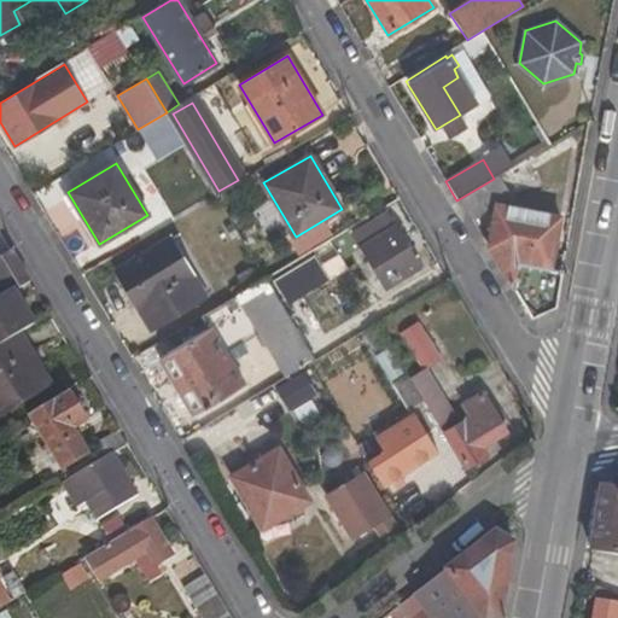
[(494,179),(459,199),(470,217),(495,202),(509,193),(499,175),(494,179)]
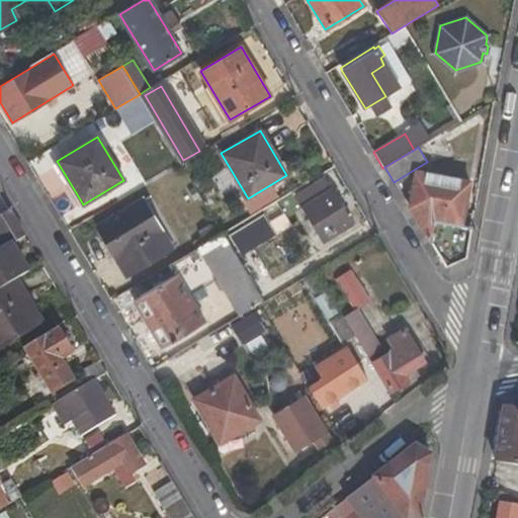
[(415,171),(408,206),(444,267),(464,258),(470,227),(461,226),(469,182),(415,171)]
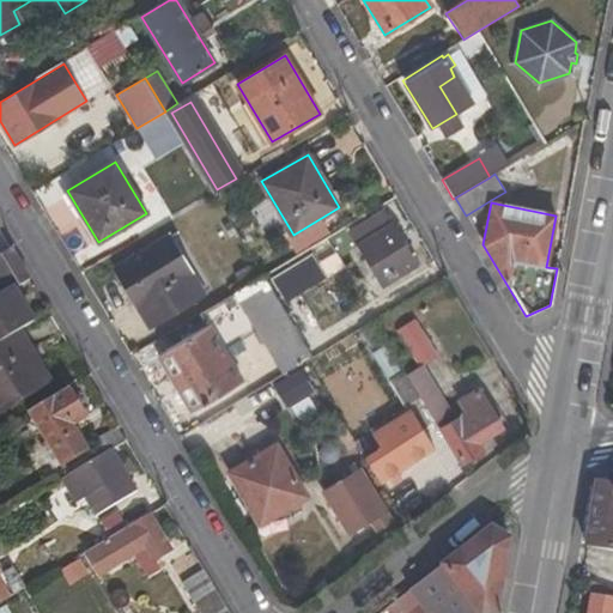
[(417,266),(383,208),(349,230),(383,287),(417,266)]
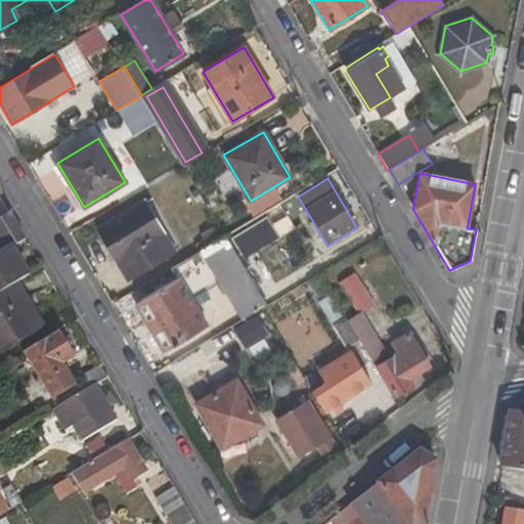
[(174,252),(144,201),(97,229),(127,279),(174,252)]
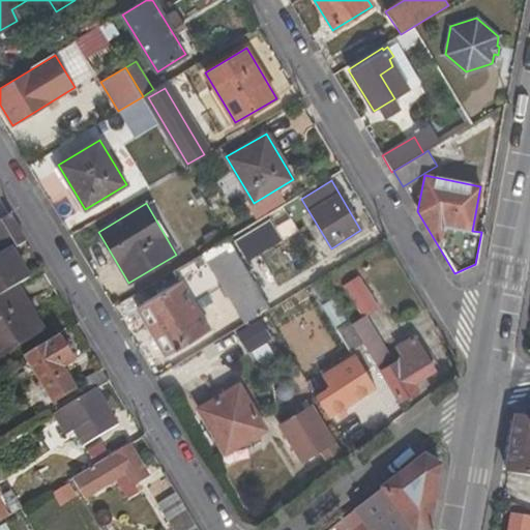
[(16,247),(25,241),(9,215),(0,219),(0,239),(8,234),(16,247)]
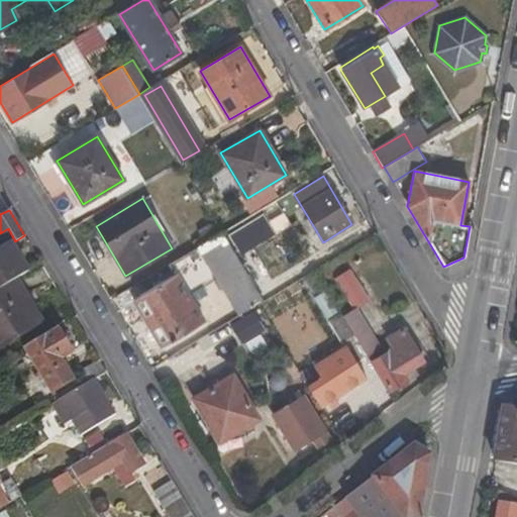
[(236,314),(262,299),(222,231),(170,263),(176,275),(140,296),(156,321),(148,326),(162,347),(204,322),(188,295),(215,278),(236,314)]
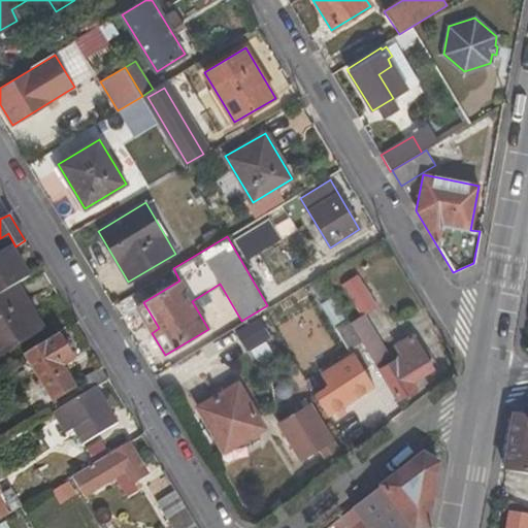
[(11,248),(0,254),(0,295),(19,285),(30,276),(11,248)]
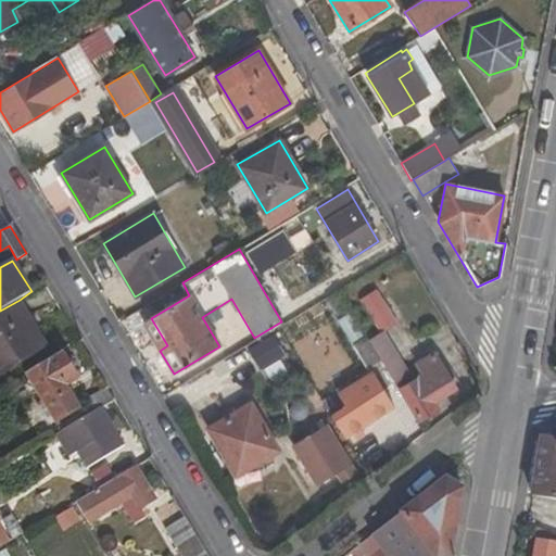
[(394,320),(376,289),(358,299),(378,330),(394,320)]
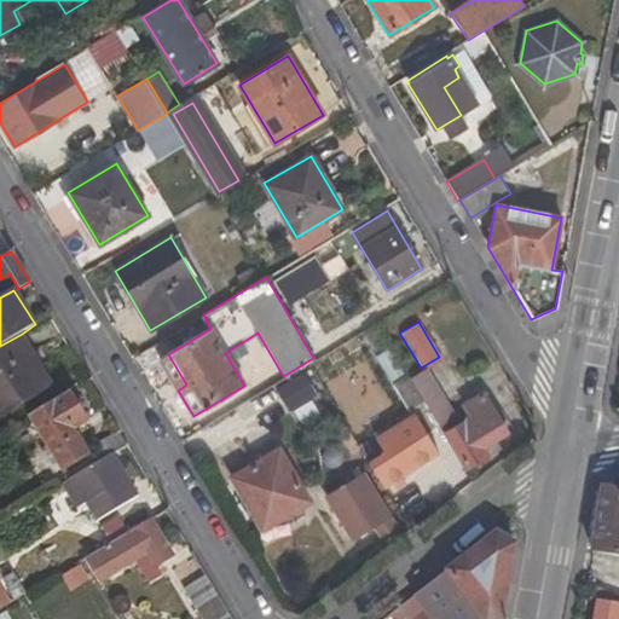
[(375,350),(387,341),(377,323),(364,333),(375,350)]
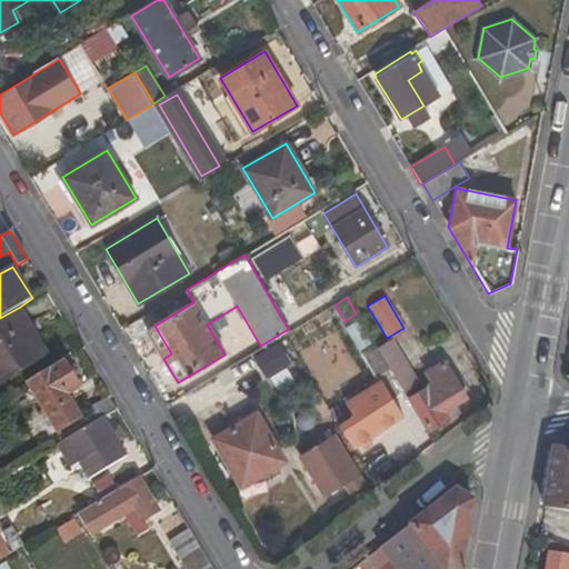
[(0,382),(42,359),(25,331),(31,327),(20,307),(0,318),(0,382)]
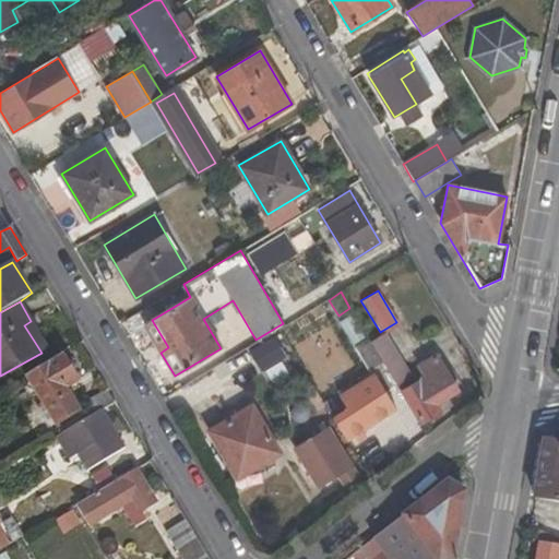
[(152,320),(144,324),(161,353),(168,347),(152,320)]
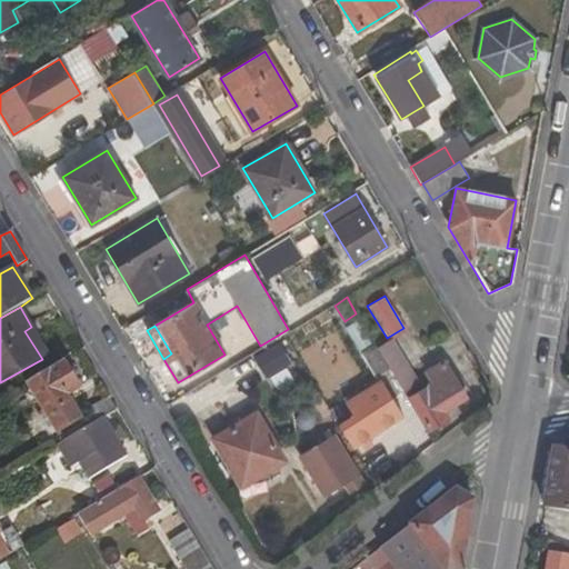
[(42,359),(48,355),(31,327),(25,331),(42,359)]
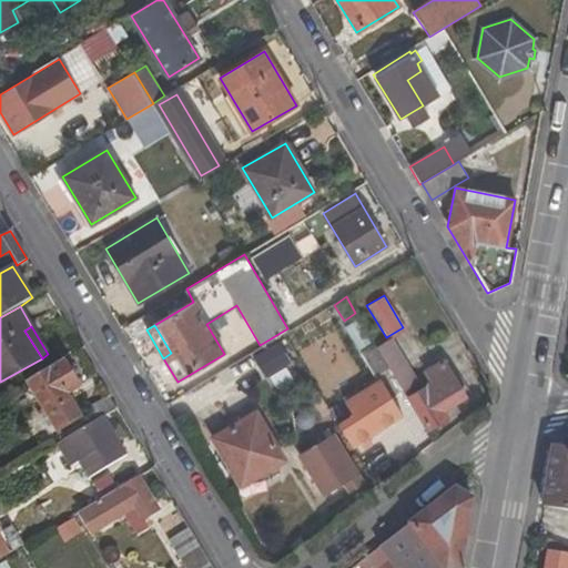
[(376,347),(388,368),(402,391),(417,382),(389,338),(376,347)]
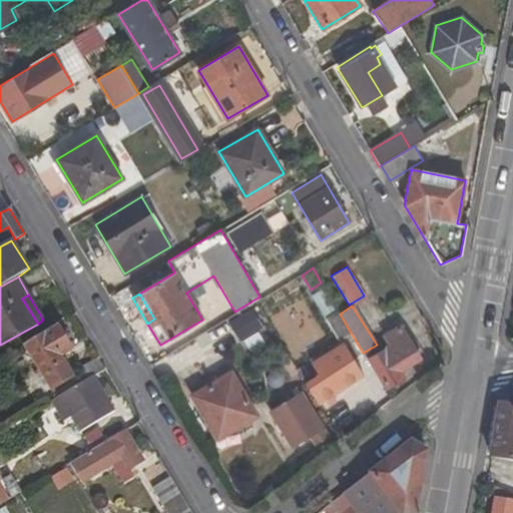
[(229,320),(237,341),(262,332),(254,311),(229,320)]
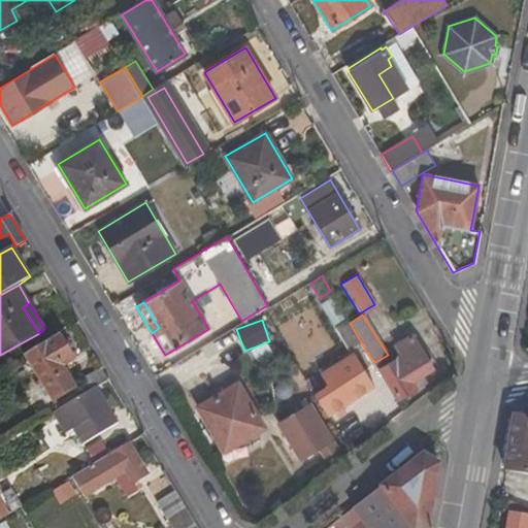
[(335,329),(348,351),(361,342),(350,323),(348,321),(335,329)]
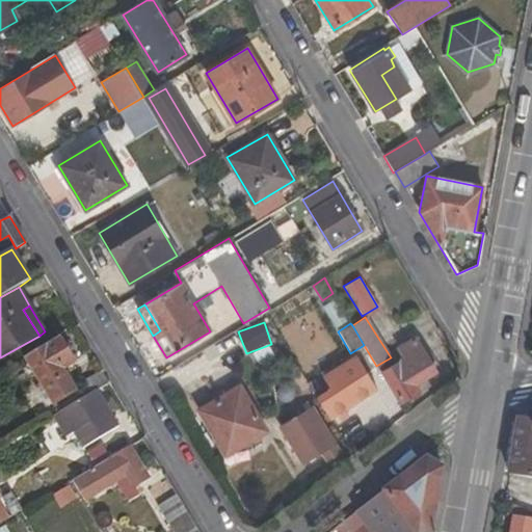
[(398,347),(404,358),(382,371),(402,404),(433,384),(429,376),(436,372),(416,337),(398,347)]
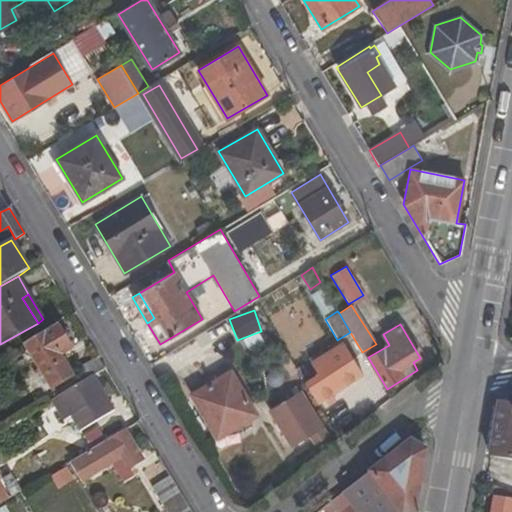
[(60,356),(71,349),(57,325),(24,346),(50,390),(72,377),(60,356)]
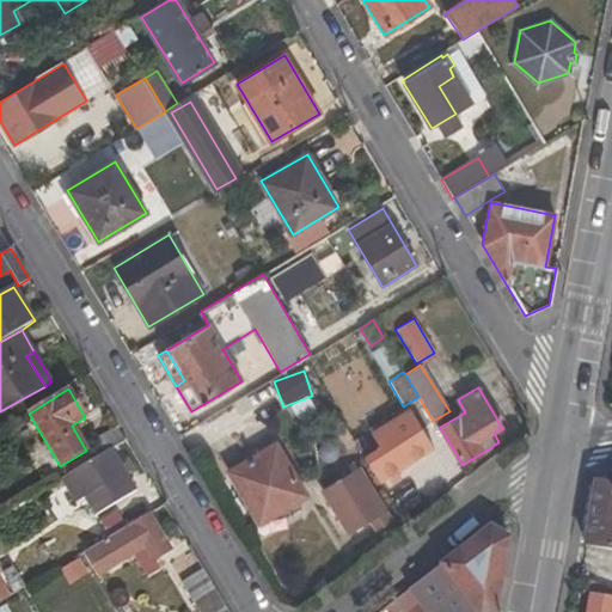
[(379,447),(366,456),(380,483),(434,450),(410,409),(371,434),(379,447)]
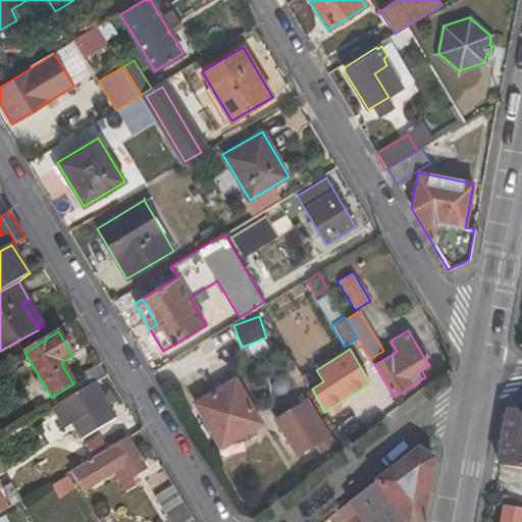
[(95,383),(108,376),(100,363),(81,376),(87,388),(95,383)]
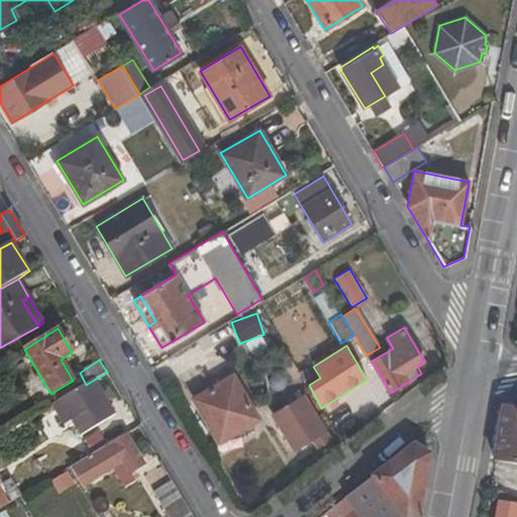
[(260,418),(232,374),(193,398),(219,442),(260,418)]
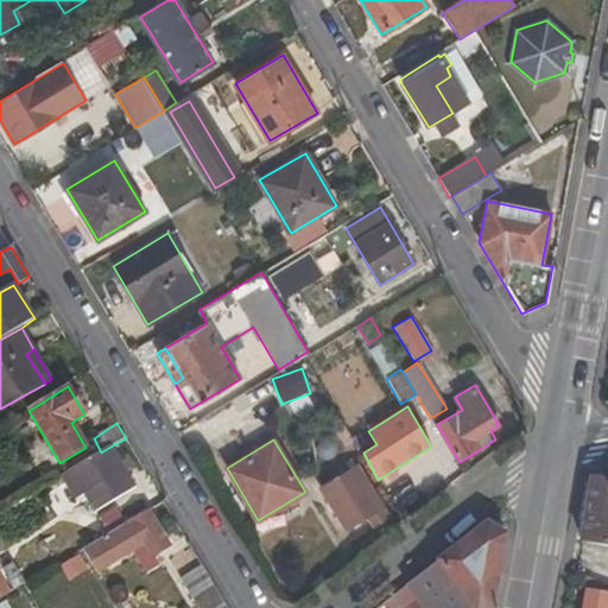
[(119,460),(111,447),(101,453),(61,477),(74,499),(84,493),(94,512),(135,487),(127,473),(133,469),(125,456),(119,460)]
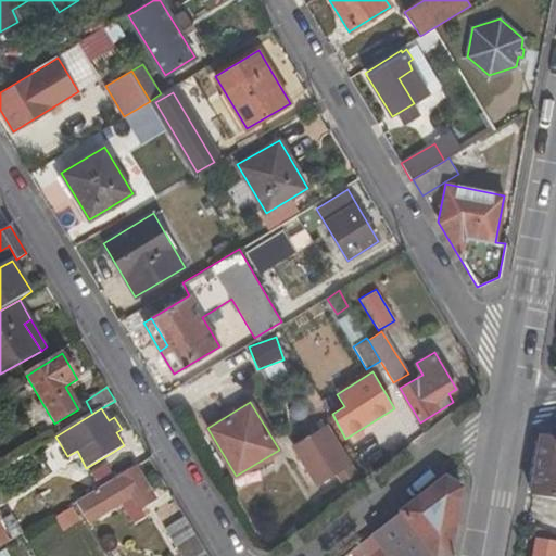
[(350,465),(326,425),(293,444),(316,485),(350,465)]
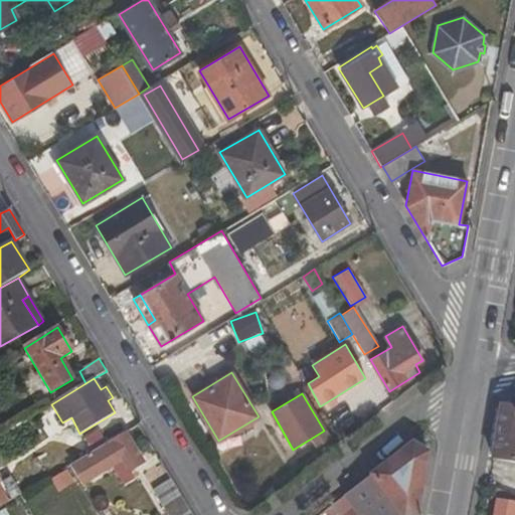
[(494,459),(514,461),(514,408),(502,415),(494,459)]
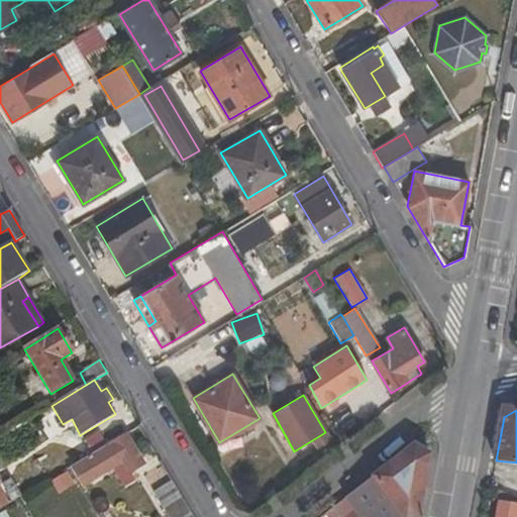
[(92,436),(99,449),(126,433),(118,420),(92,436)]
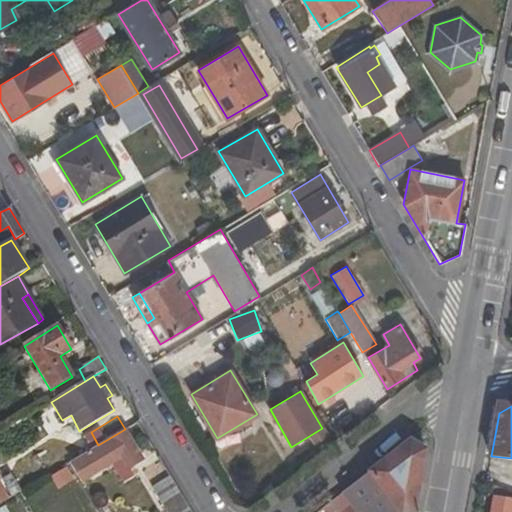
[(129,467),(143,458),(125,429),(98,445),(70,462),(82,481),(110,464),(121,483),(133,475),(129,467)]
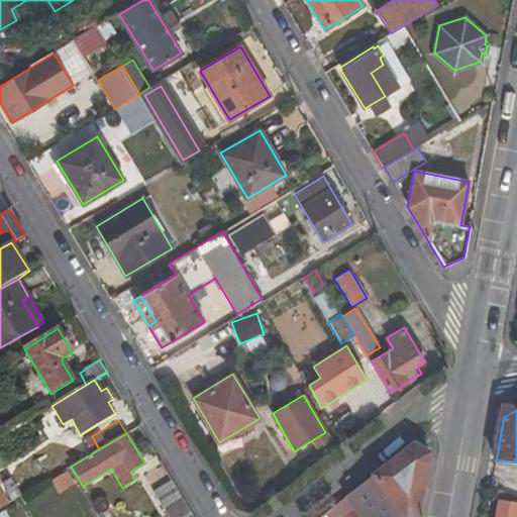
[(415,445),(344,499),(357,516),(419,516),(430,453),(415,445)]
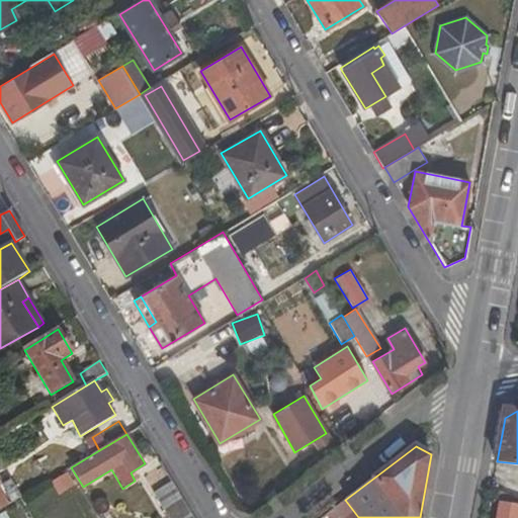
[(42,517),(84,494),(69,468),(20,497),(31,517),(42,517)]
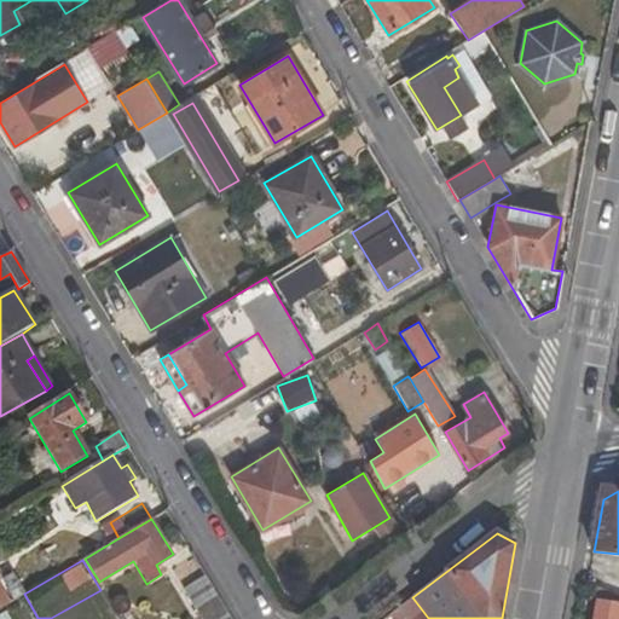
[(12,572),(1,579),(13,601),(24,594),(12,572)]
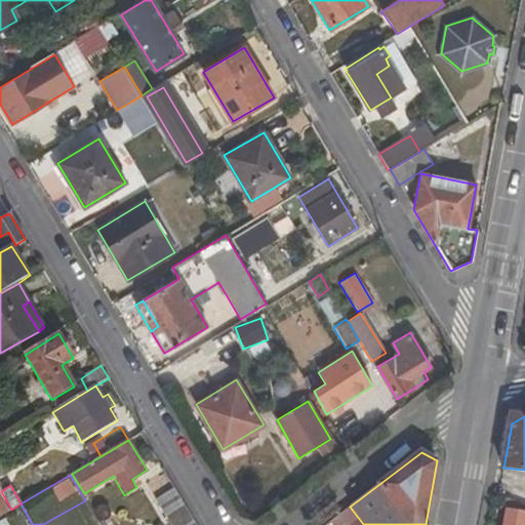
[(170,524),(193,524),(196,523),(174,488),(156,500),(170,524)]
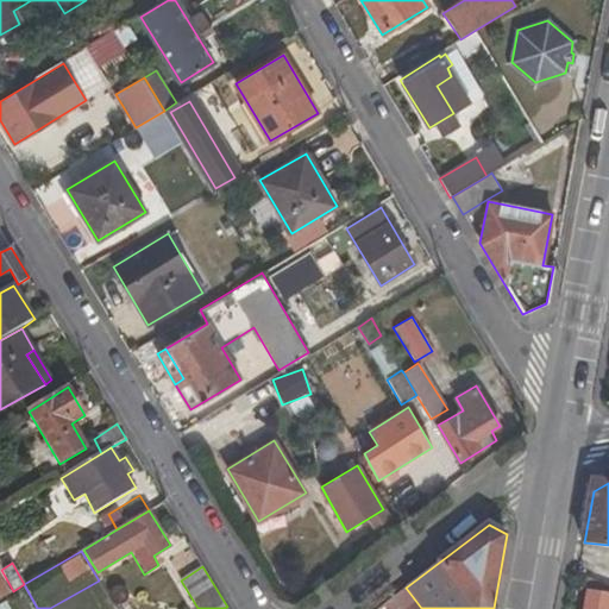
[(608,573),(595,566),(588,578),(608,589),(608,573)]
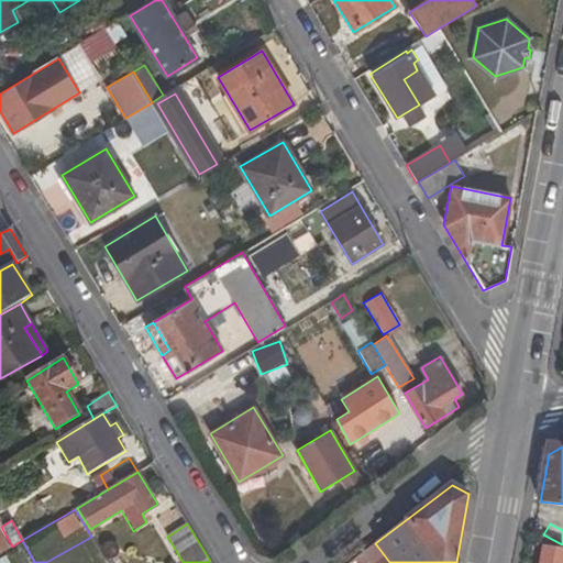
[(562,550),(562,544),(543,534),(539,532),(538,547),(543,548),(562,550)]
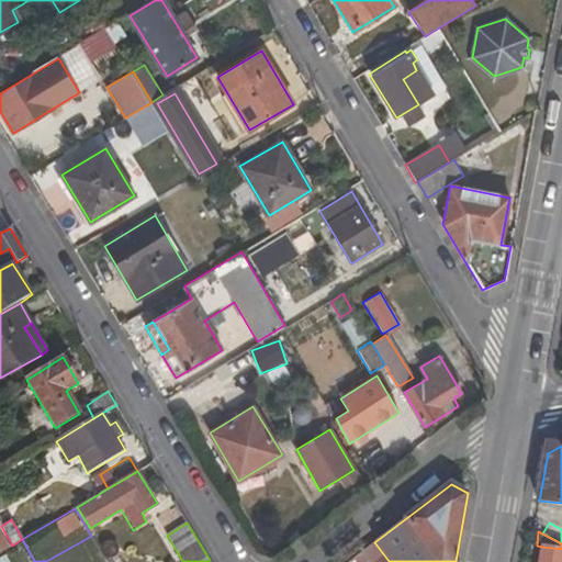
[(0,561),(30,561),(21,546),(0,558),(0,561)]
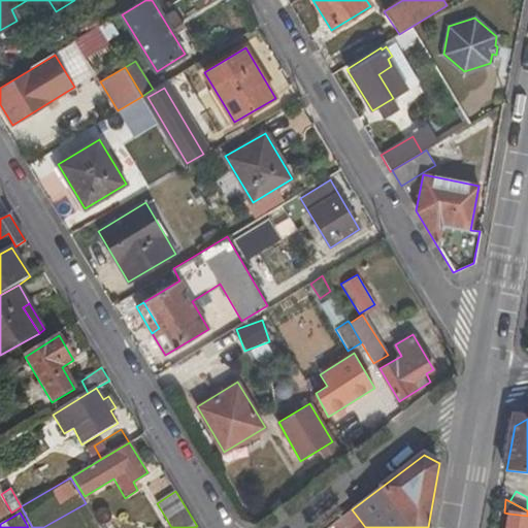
[(527,527),(527,516),(509,514),(506,527),(527,527)]
